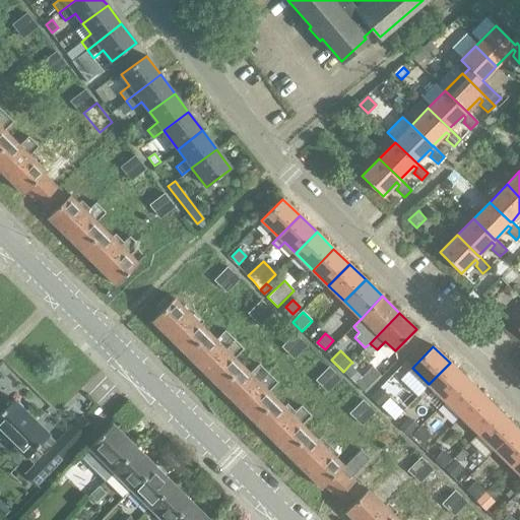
[(466,379),(450,363),(429,384),(446,400),(466,379)]
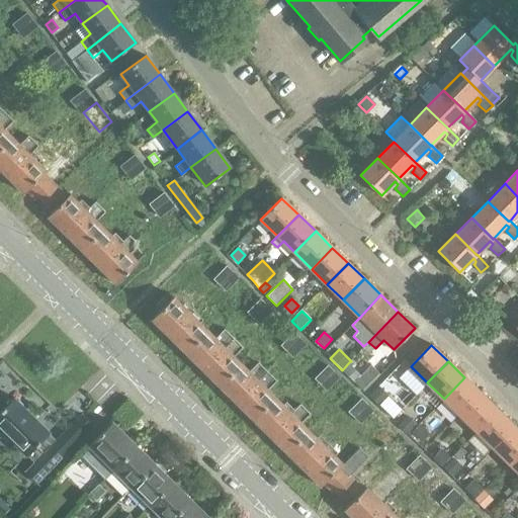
[(355,382),(356,380),(364,390),(379,373),(370,365),(361,375),(349,362),(342,370),(355,382)]
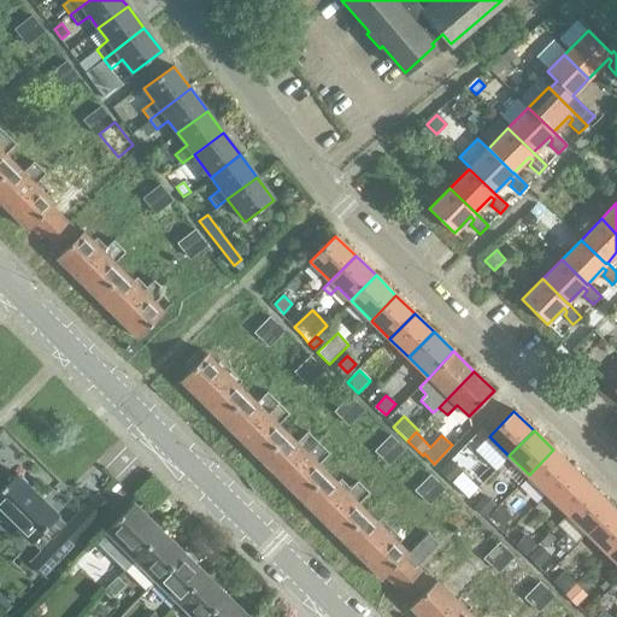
[(574,469),(553,450),(529,475),(529,476),(523,483),(529,489),(536,482),(548,494),(574,469)]
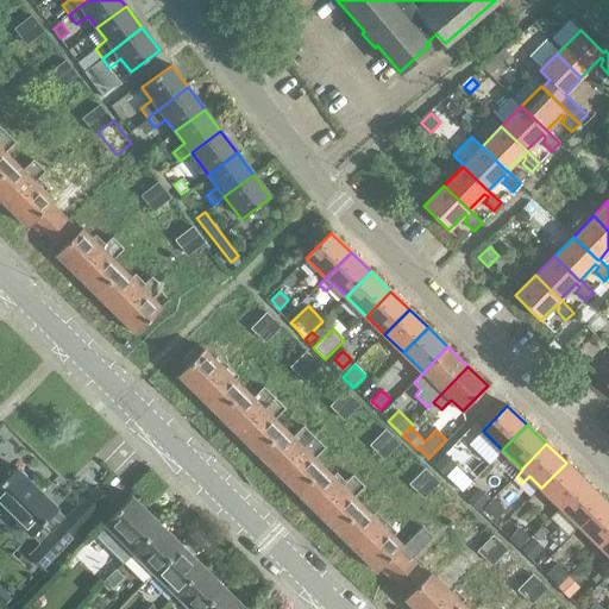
[(445,456),(434,466),(444,475),(454,464),(445,456)]
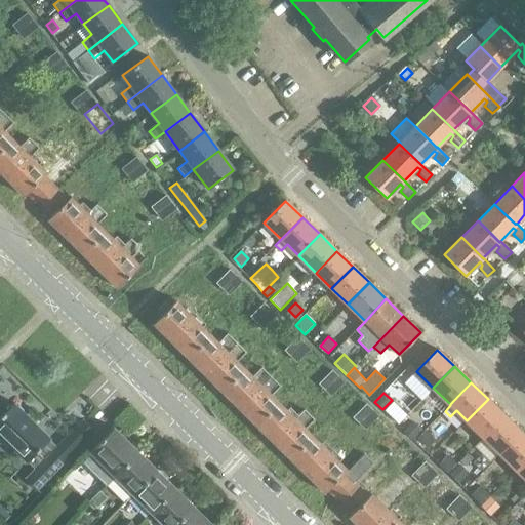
[(505,415),(488,399),(467,420),(483,437),(505,415)]
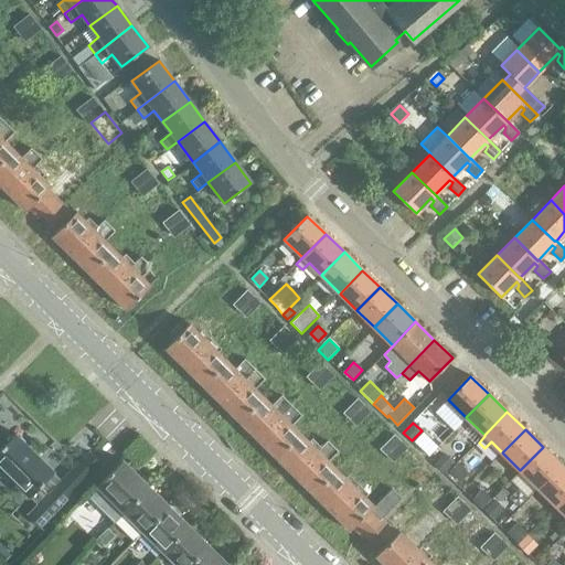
[(422,430),(412,440),(428,457),(438,447),(422,430)]
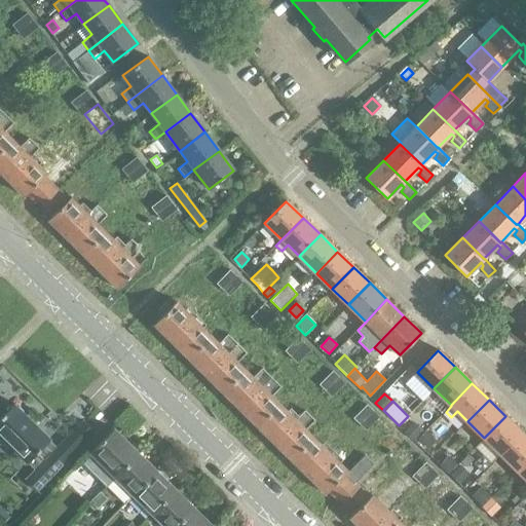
[(0,408),(0,435),(27,462),(28,461),(28,462),(34,467),(25,478),(36,489),(94,433),(94,431),(86,424),(84,422),(65,441),(58,448),(49,441),(50,440),(14,404),(5,413),(0,408)]
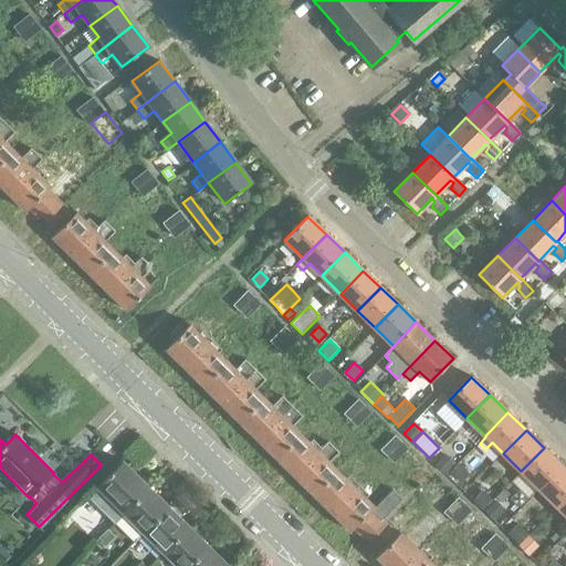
[(563,465),(544,448),(521,471),(540,490),(563,465)]
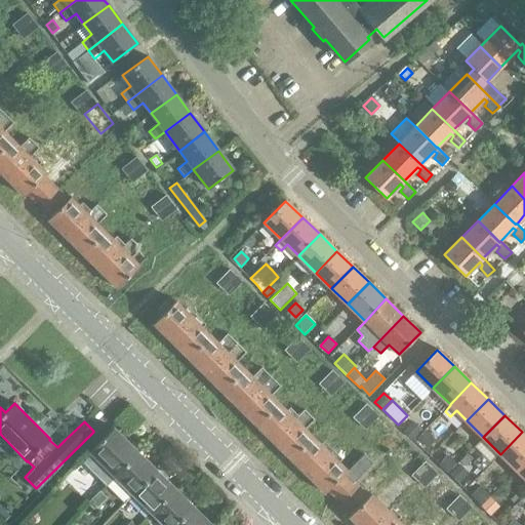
[(412,420),(404,431),(413,440),(422,430),(412,420)]
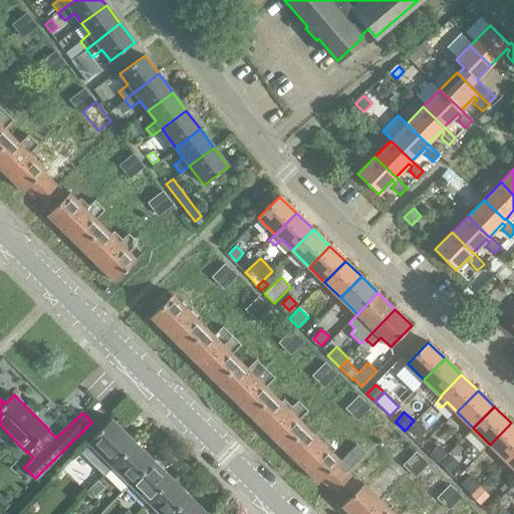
[(111,420),(79,452),(104,476),(112,467),(136,444),(111,420)]
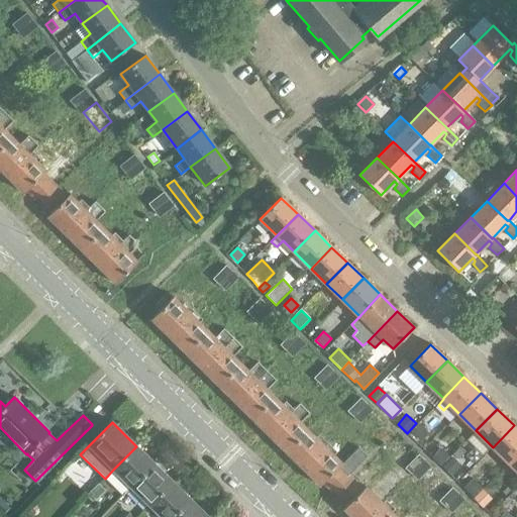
[(419,423),(410,432),(419,440),(428,432),(419,423)]
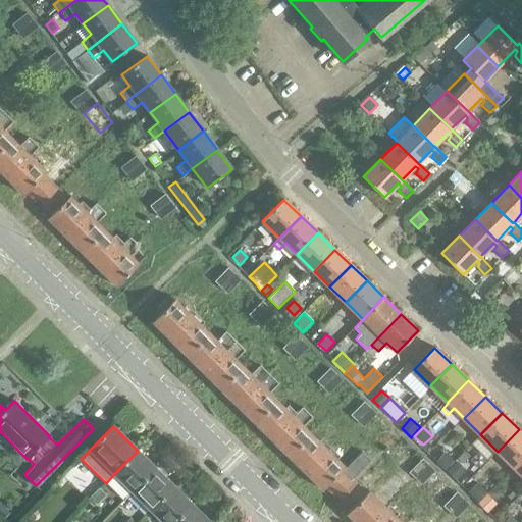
[(521,459),(521,432),(519,429),(498,452),(514,468),(521,459)]
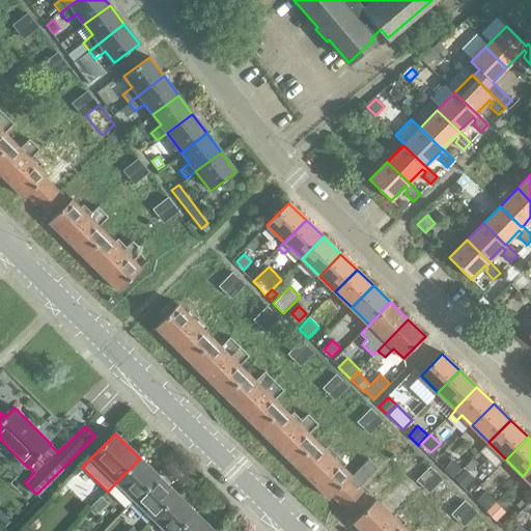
[(116,482),(108,492),(126,509),(135,501),(159,476),(140,458),(116,482)]
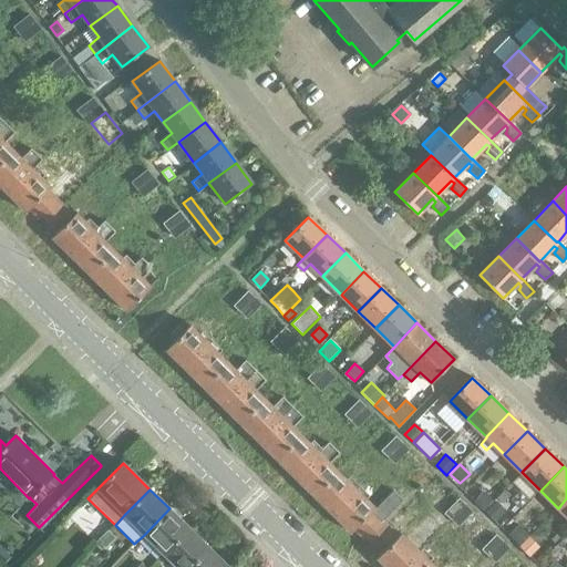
[(483,492),(473,502),(483,512),(493,502),(483,492)]
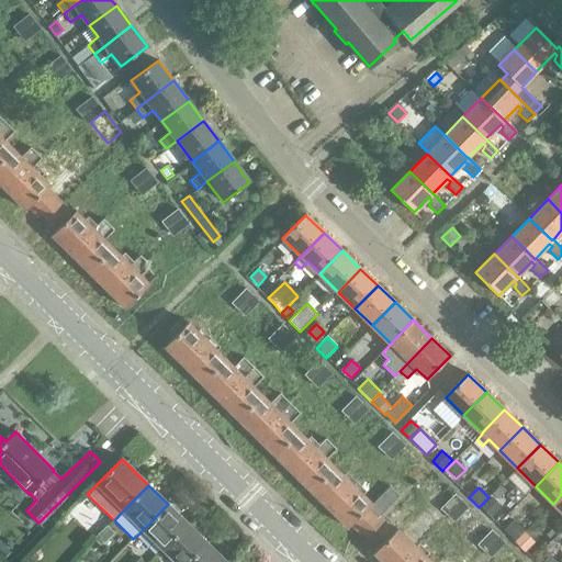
[(493,497),(482,507),(492,517),(502,507),(493,497)]
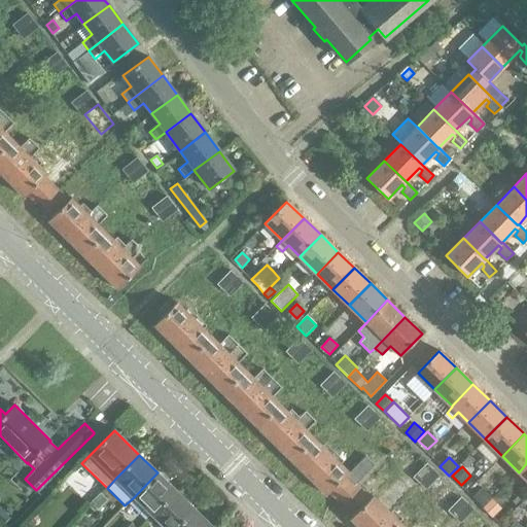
[(157,472),(134,497),(152,515),(176,491),(157,472)]
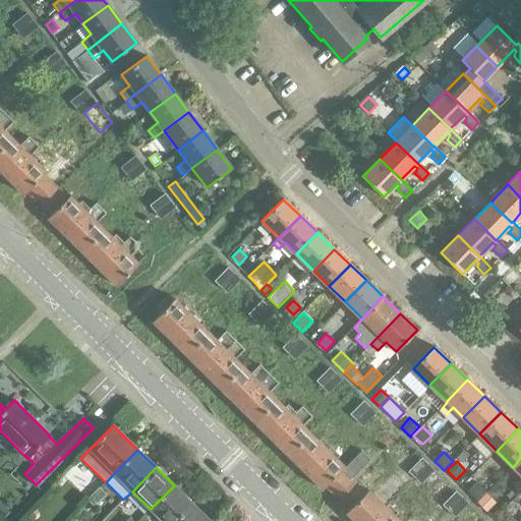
[(476,481),(467,491),(478,502),(487,494),(487,493),(485,489),(476,481)]
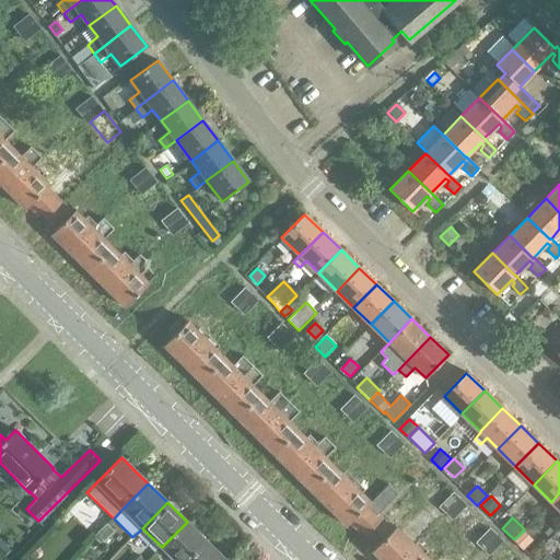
[(187,522),(162,547),(174,559),(187,559),(207,541),(187,522)]
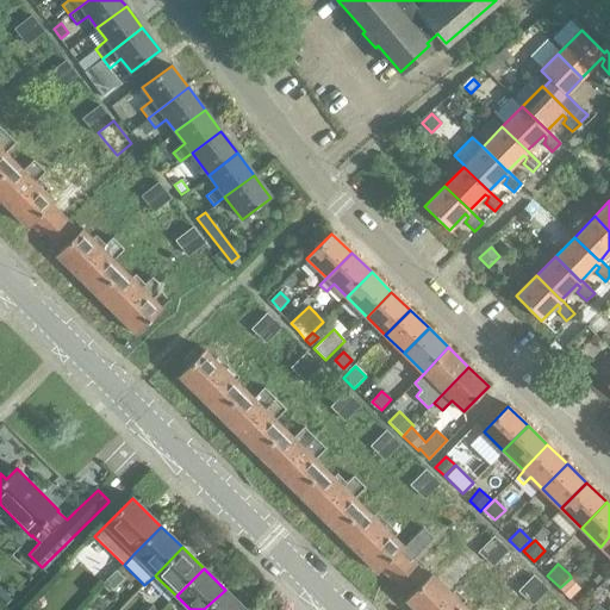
[(124,579),(117,572),(104,586),(111,593),(124,579)]
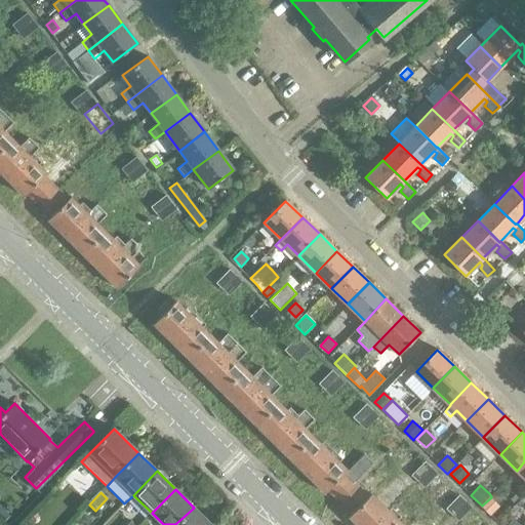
[(461,492),(449,505),(461,516),(474,503),(461,492)]
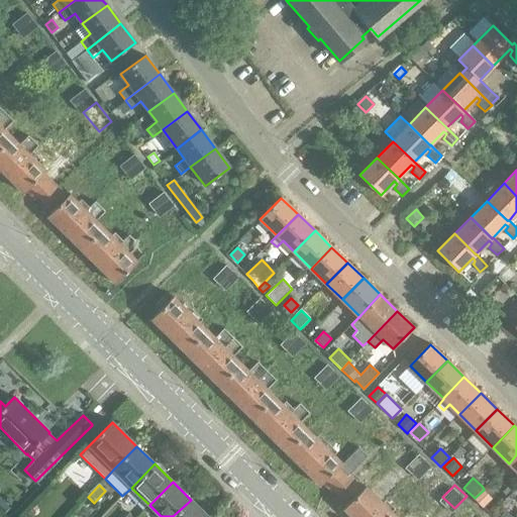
[(475,498),(474,499),(483,509),(493,499),(484,490),(475,498)]
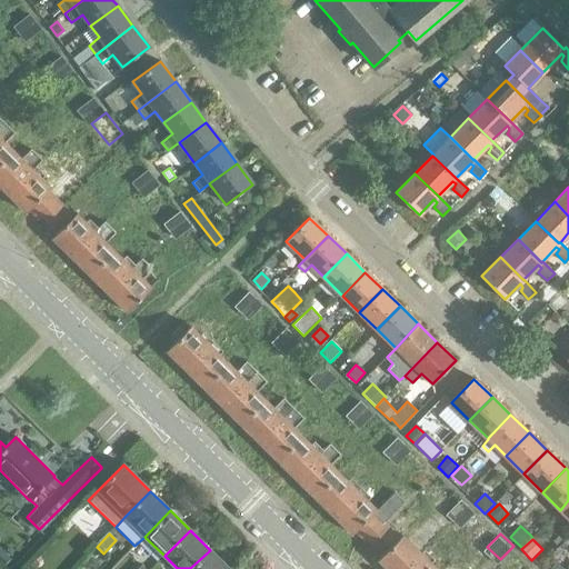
[(0,549),(0,566),(1,568),(10,559),(0,549)]
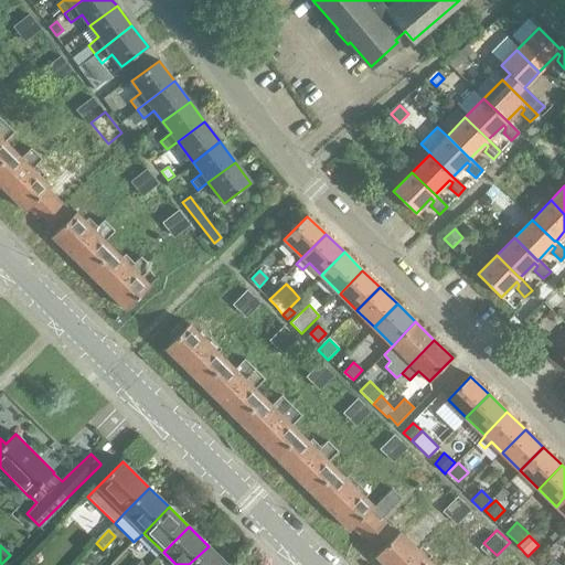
[(189,564),(227,564),(209,546),(189,564)]
